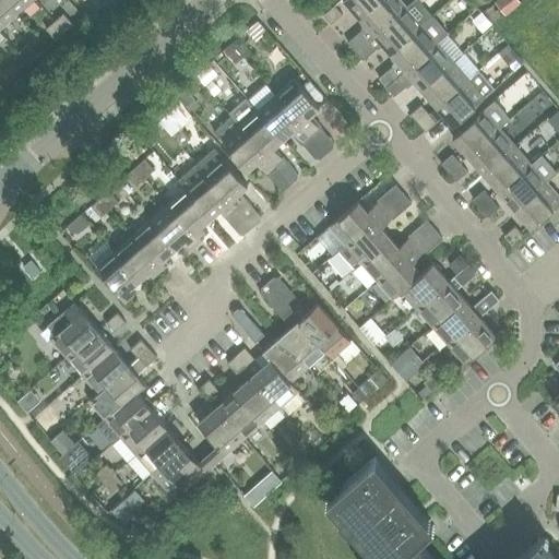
[(0,0),(0,28),(18,13),(6,0),(0,0)]
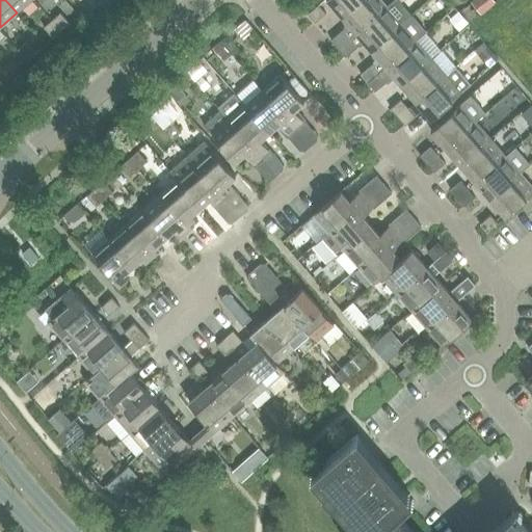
[(5,0),(17,12),(30,0),(5,0)]
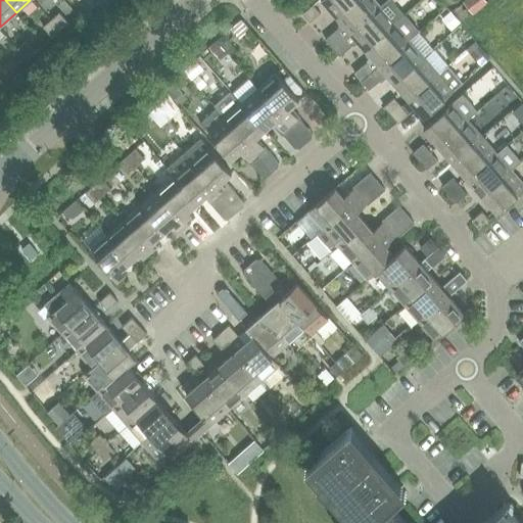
[(323,0),(336,14),(352,0),(323,0)]
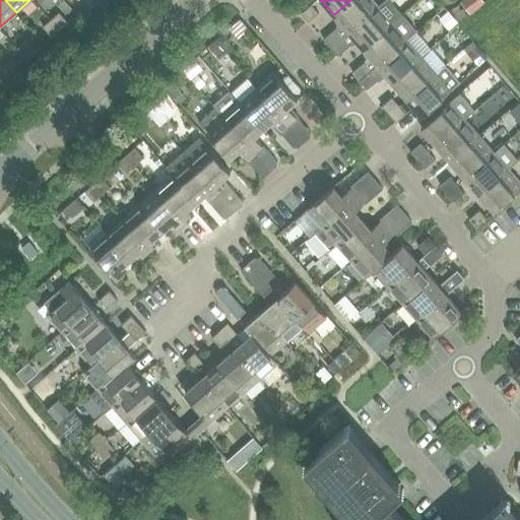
[(350,0),(334,14),(348,31),(378,6),(373,0),(350,0)]
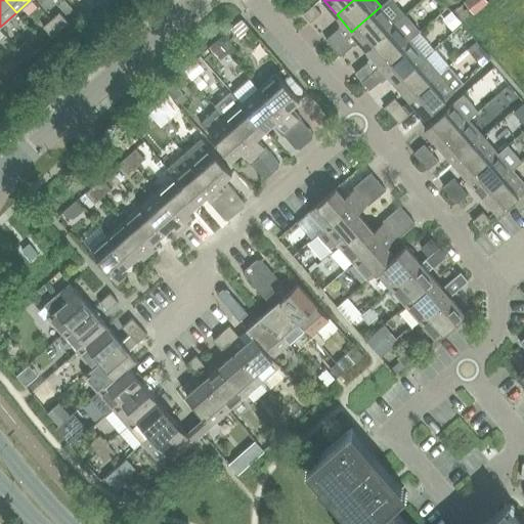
[(387,0),(381,6),(351,32),(366,48),(396,23),(405,14),(393,0),(387,0)]
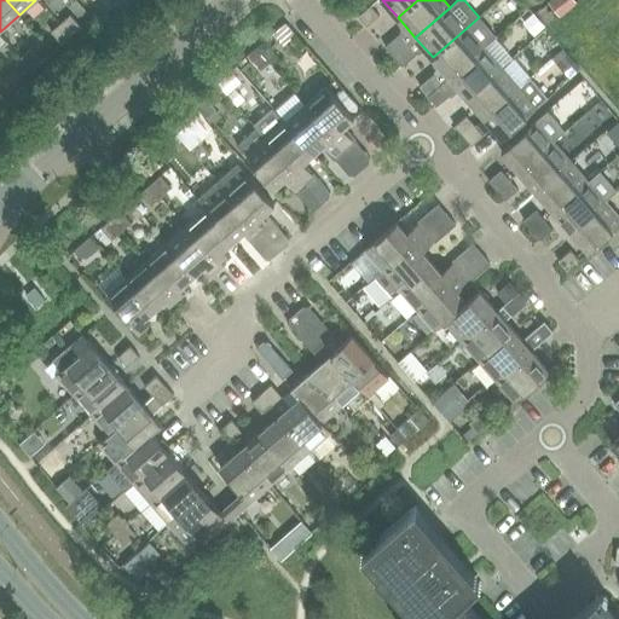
[(572,0),(549,0),(544,5),(556,18),(573,3),(572,0)]
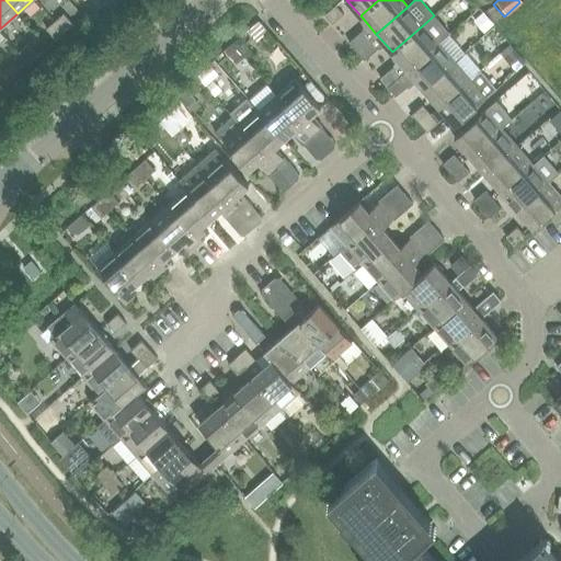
[(324,15),(332,24),(343,14),(335,6),(324,15)]
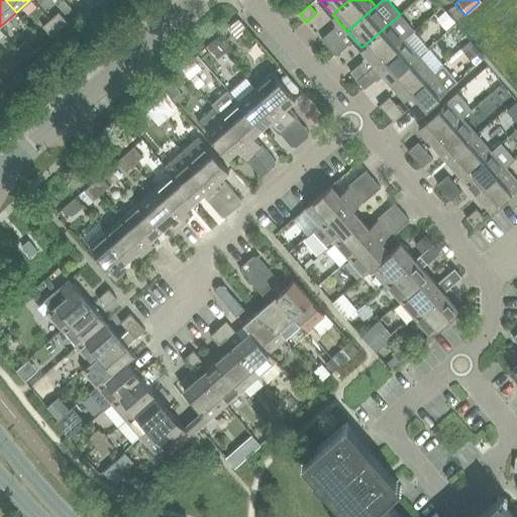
[(60,12),(50,19),(60,30),(69,22),(60,12)]
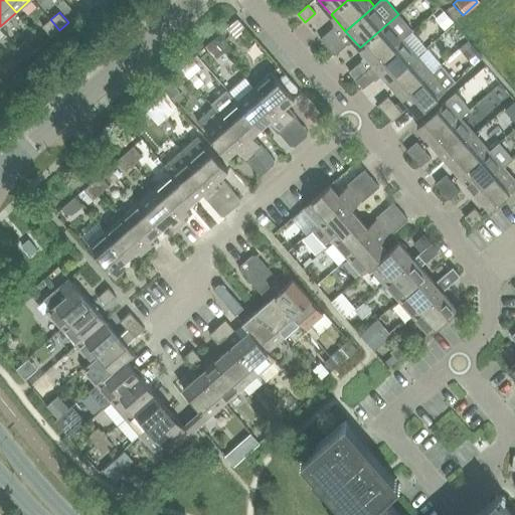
[(443,12),(436,18),(445,29),(453,22),(443,12)]
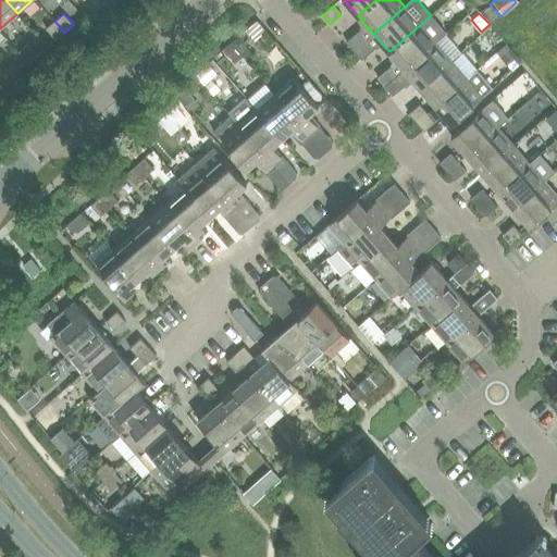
[(421,24),(390,51),(405,70),(436,41),(446,33),(431,15),(421,24)]
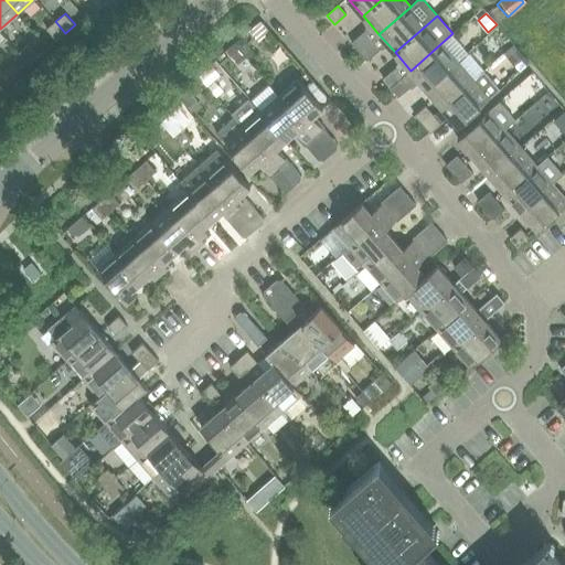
[(65,33),(55,21),(46,29),(56,40),(65,33)]
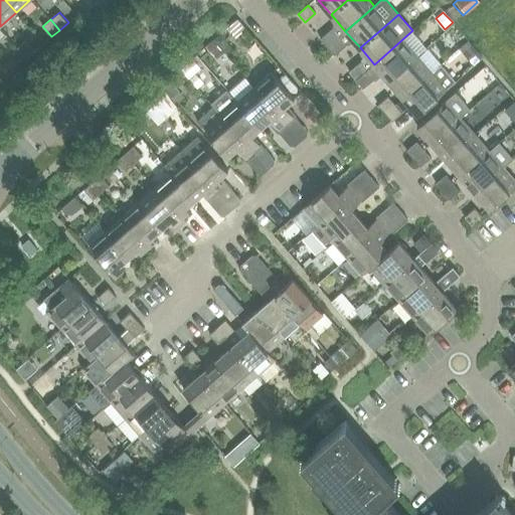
[(320,39),(327,47),(337,38),(330,30),(320,39)]
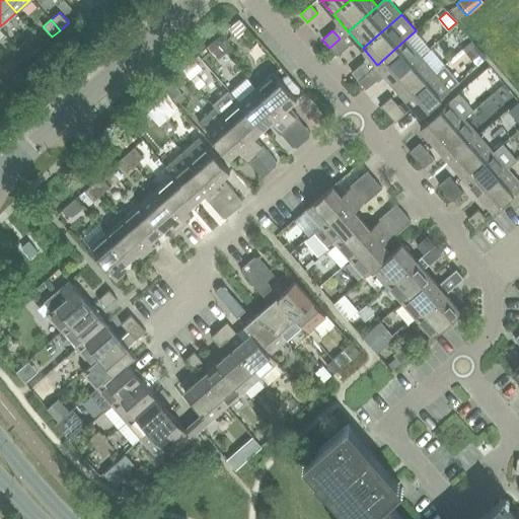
[(225,31),(215,41),(224,50),(230,45),(230,36),(225,31)]
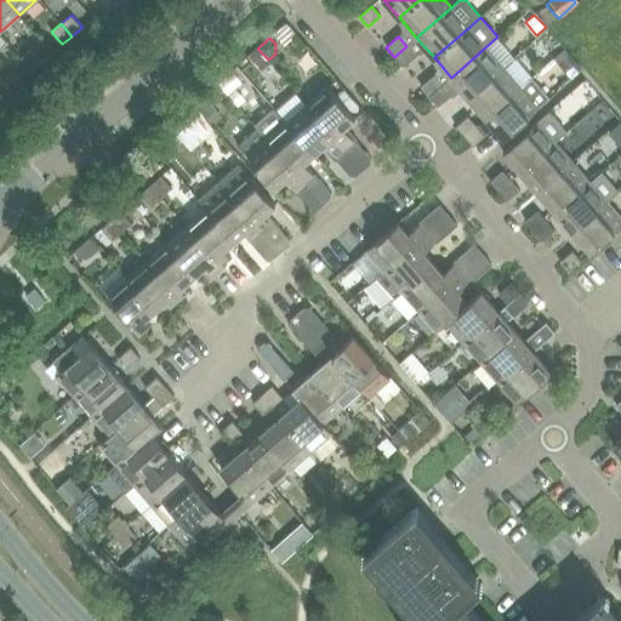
[(406,46),(394,57),(403,67),(415,56),(406,46)]
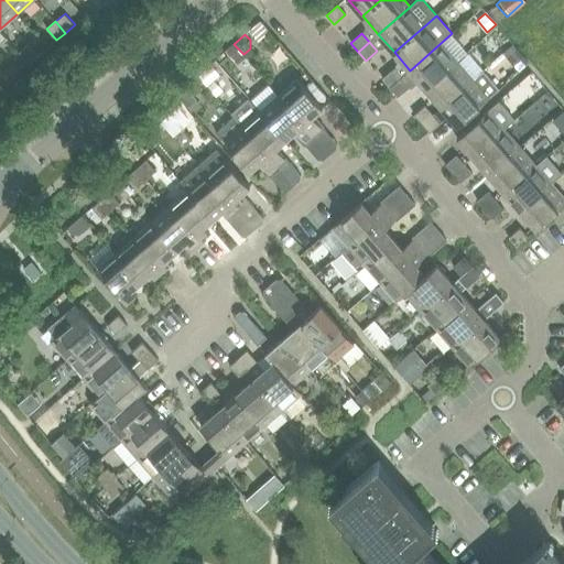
[(410,71),(425,88),(457,61),(442,42),(410,71)]
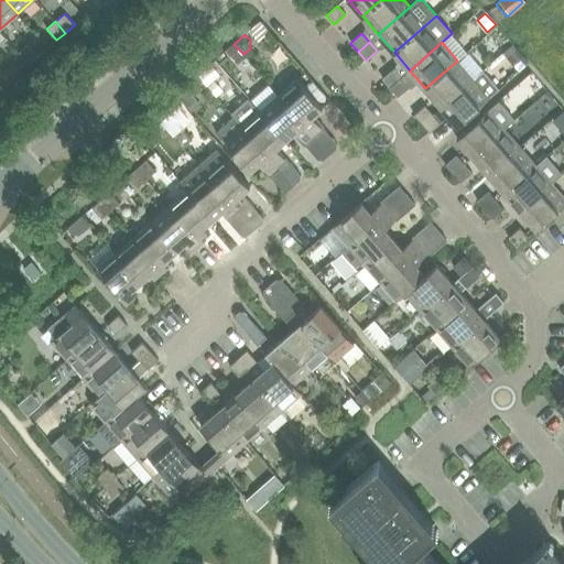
[(29,44),(19,53),(29,64),(39,56),(29,44)]
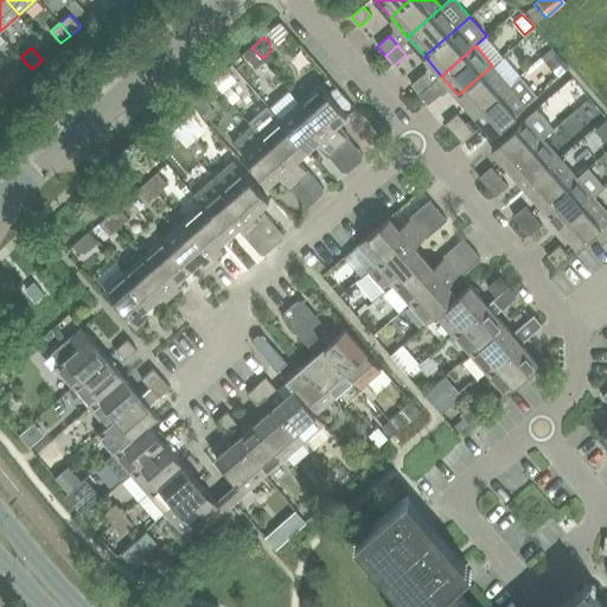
[(251,49),(244,55),(254,64),(260,58),(251,49)]
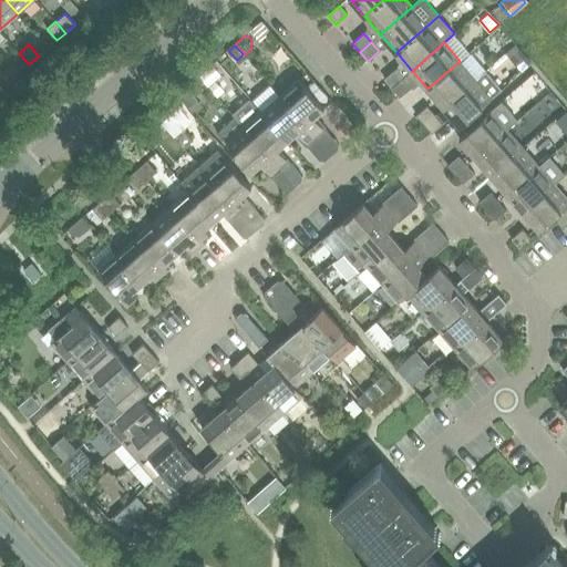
[(522,49),(511,59),(523,72),(532,63),(533,62),(522,49)]
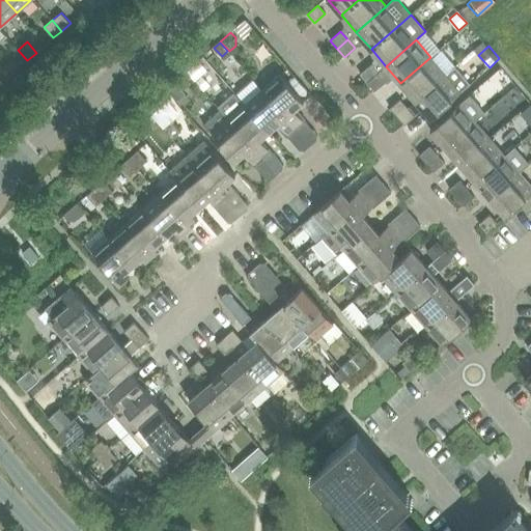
[(210,50),(203,56),(216,71),(222,64),(210,50)]
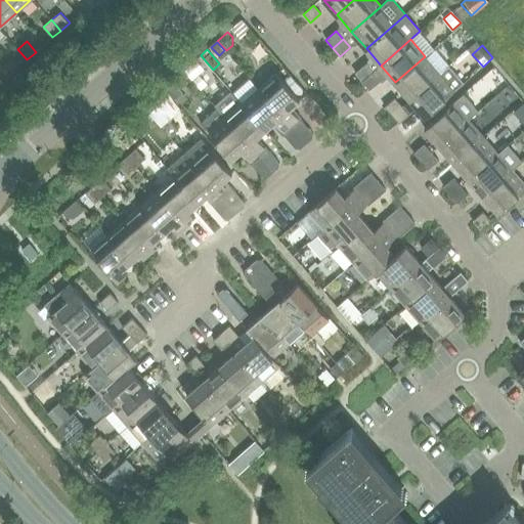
[(395,82),(410,98),(439,73),(425,56),(395,82)]
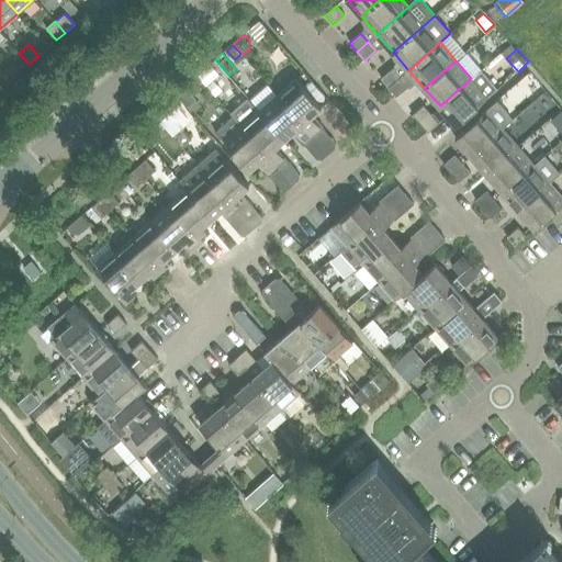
[(3,69),(11,79),(19,71),(11,63),(3,69)]
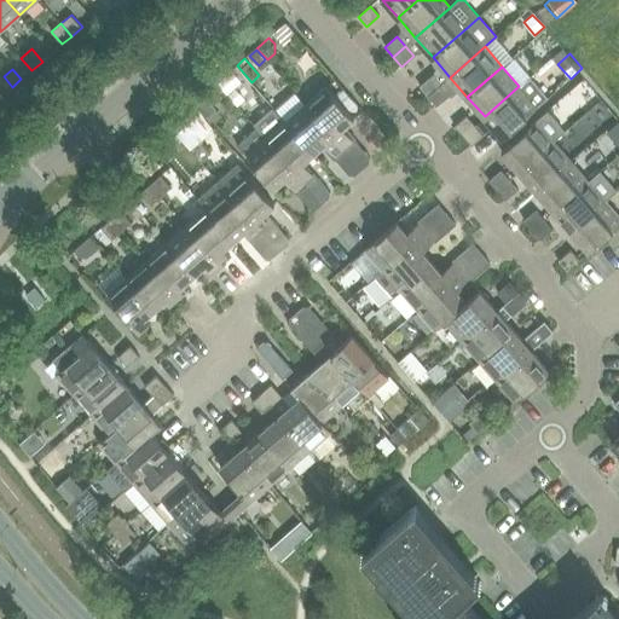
[(231,71),(218,84),(226,93),(239,81),(231,71)]
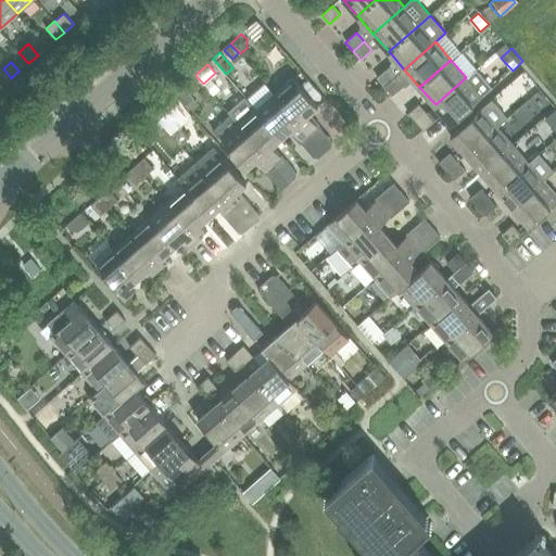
[(376,78),(384,87),(395,77),(388,68),(376,78)]
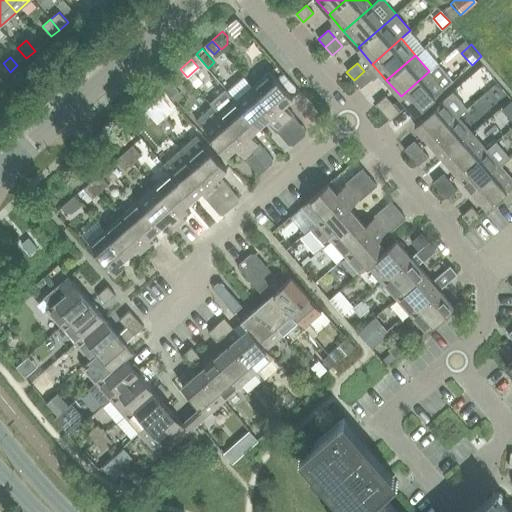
[(429,71),(401,96),(415,113),(444,88),(453,81),(438,64),(429,71)]
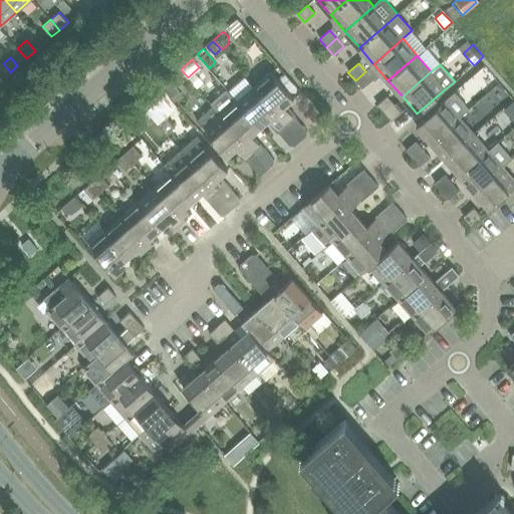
[(271,71),(254,86),(286,122),(293,116),(284,106),(294,97),(271,71)]
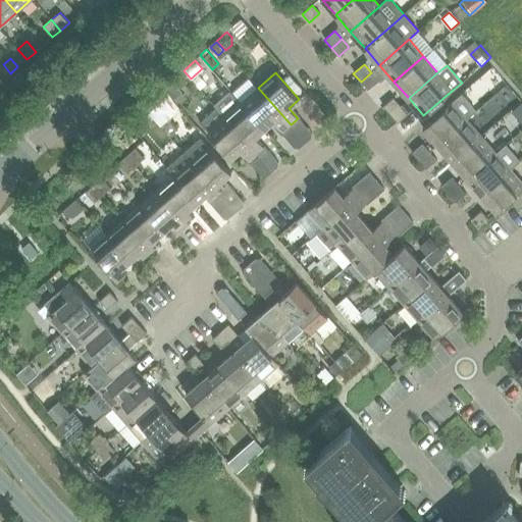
[(371,72),(361,82),(368,90),(378,81),(371,72)]
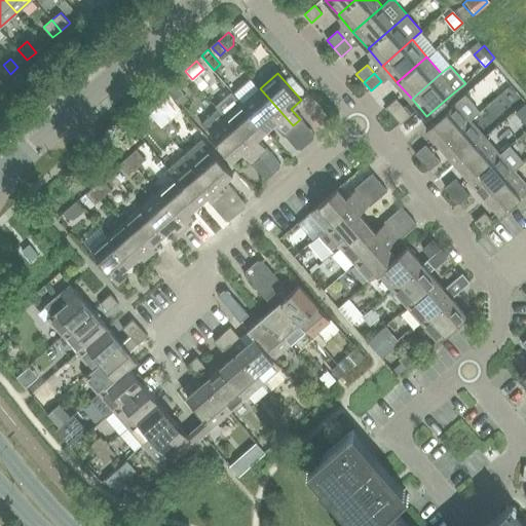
[(199,75),(193,80),(198,86),(200,87),(207,82),(199,75)]
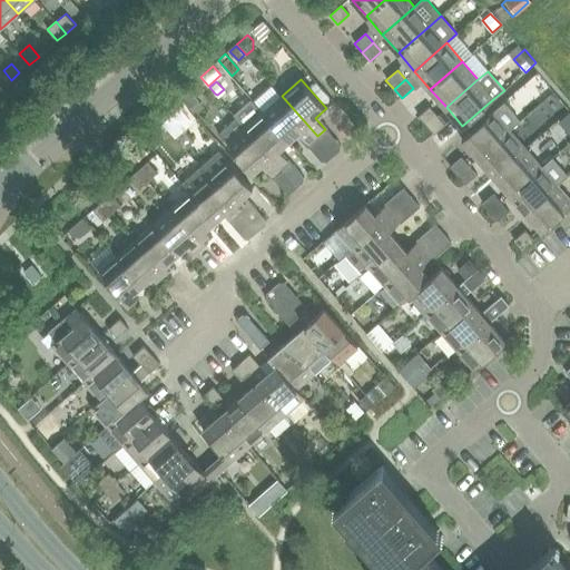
[(187,88),(178,96),(185,105),(189,109),(198,101),(187,88)]
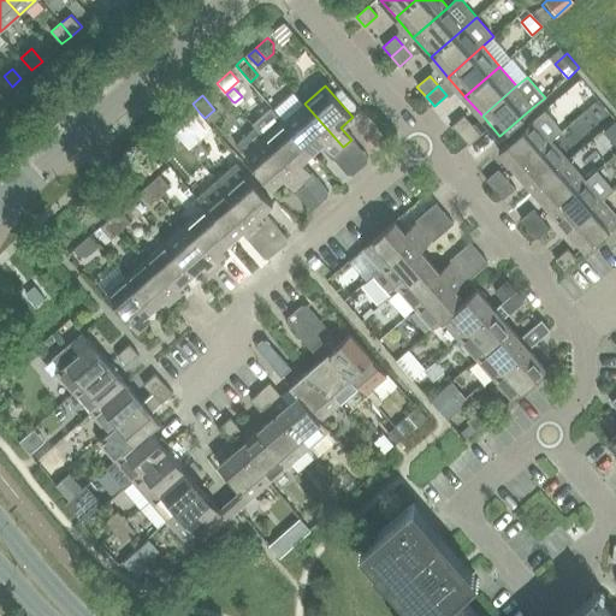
[(304,104),(285,120),(313,152),(323,143),(333,155),(343,147),(304,104)]
